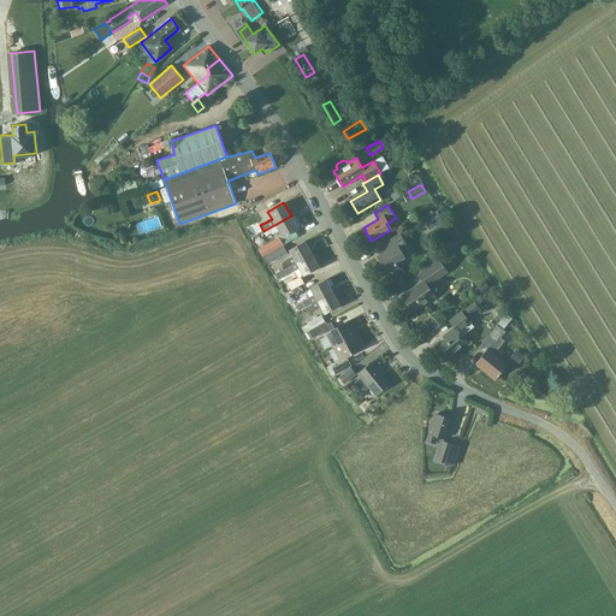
[(431,230),(443,223),(437,211),(424,218),(431,230)]
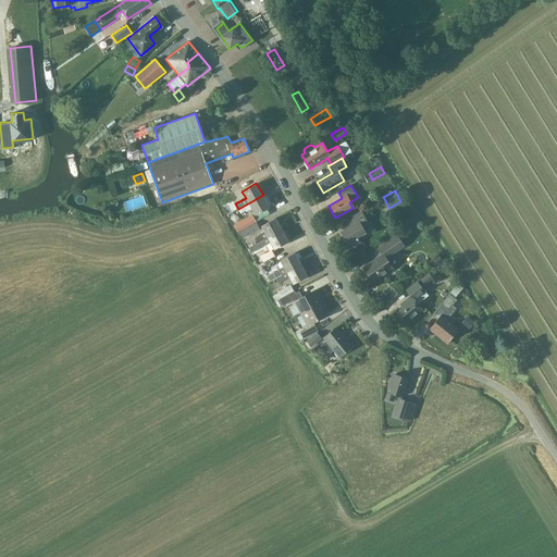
[(263,195),(238,209),(240,213),(246,211),(251,208),(255,214),(269,206),(271,205),(269,199),(267,200),(265,200),(263,195)]
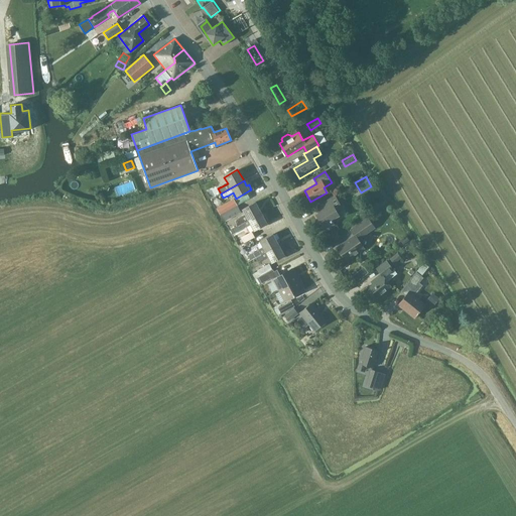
[(336,211),(342,207),(335,196),(324,202),(327,208),(316,214),(325,229),(334,224),(331,220),(339,216),(336,211)]
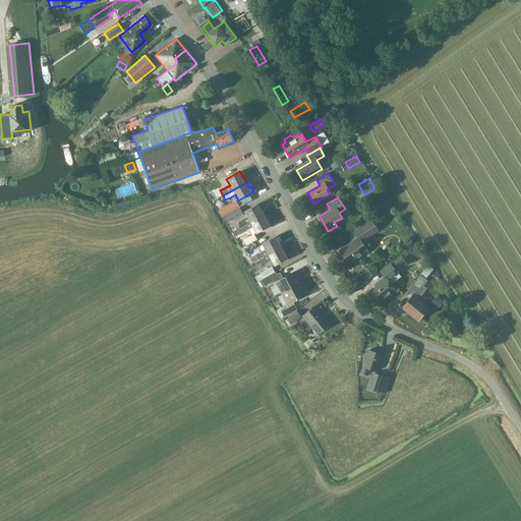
[(223,217),(239,207),(236,200),(233,203),(220,210),(223,217)]
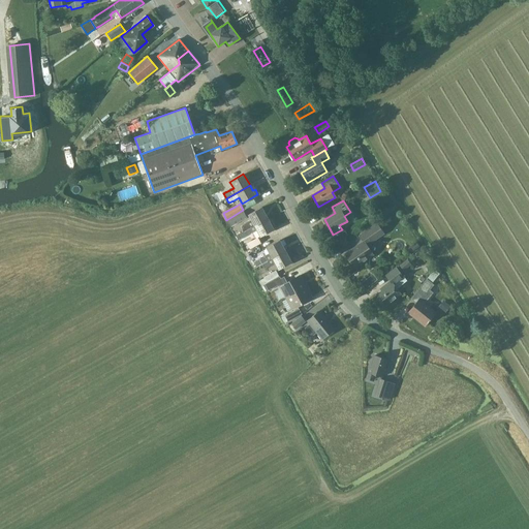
[(245,224),(241,226),(244,232),(269,218),(262,208),(248,215),(251,219),(244,223),(245,224)]
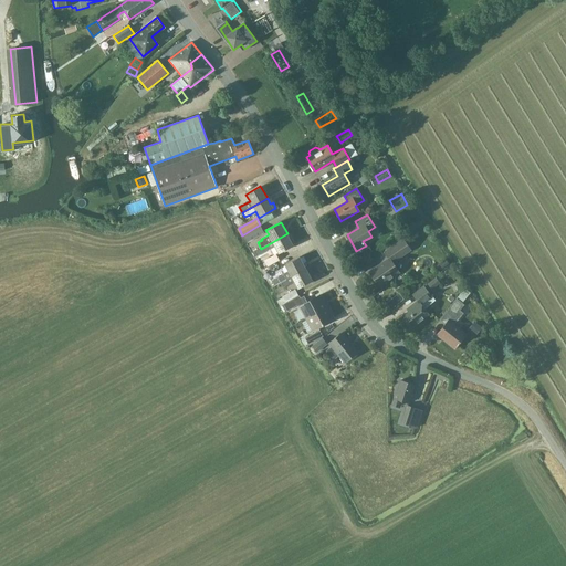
[(264,233),(263,231),(260,224),(242,236),(247,242),(264,233)]
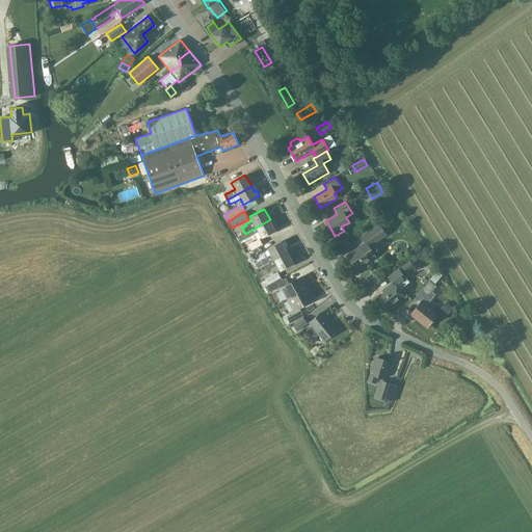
[(262,238),(275,231),(270,219),(245,234),(240,236),(242,240),(258,231),(262,238)]
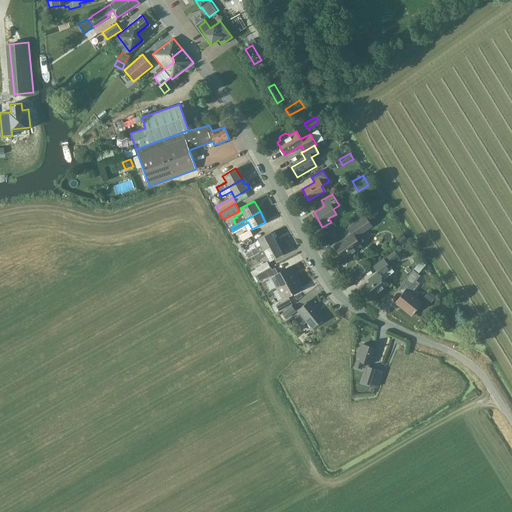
[(355,237),(371,226),(364,216),(347,227),(351,233),(334,245),(343,258),(361,246),(355,237)]
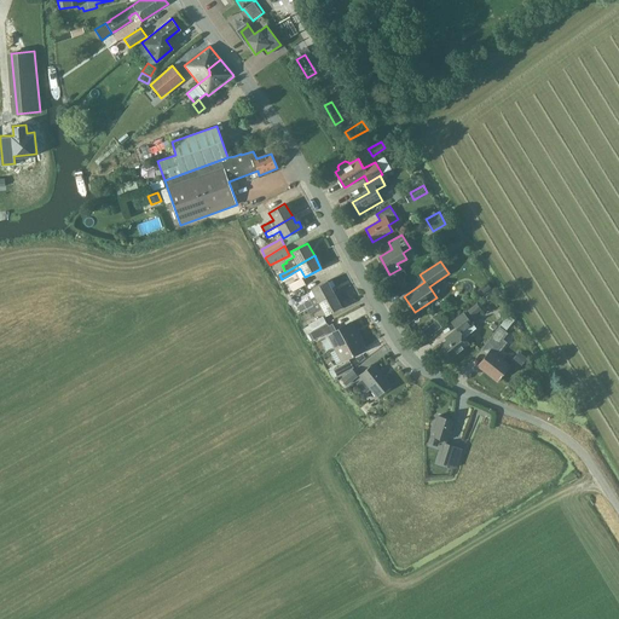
[(301,278),(295,282),(299,288),(305,285),(301,278)]
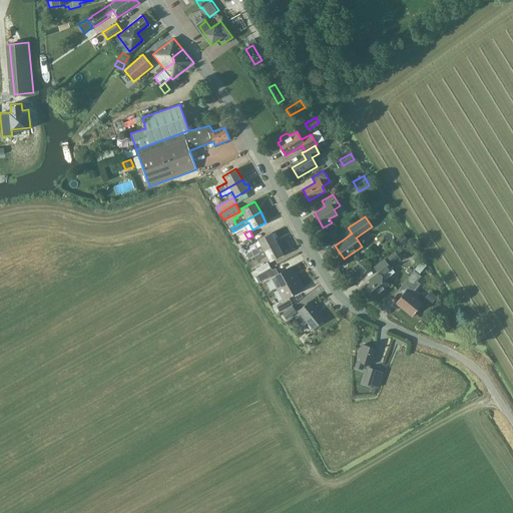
[(265,250),(278,243),(272,232),(259,239),(262,245),(257,247),(257,248),(246,254),(248,259),(253,255),(254,257),(265,250)]
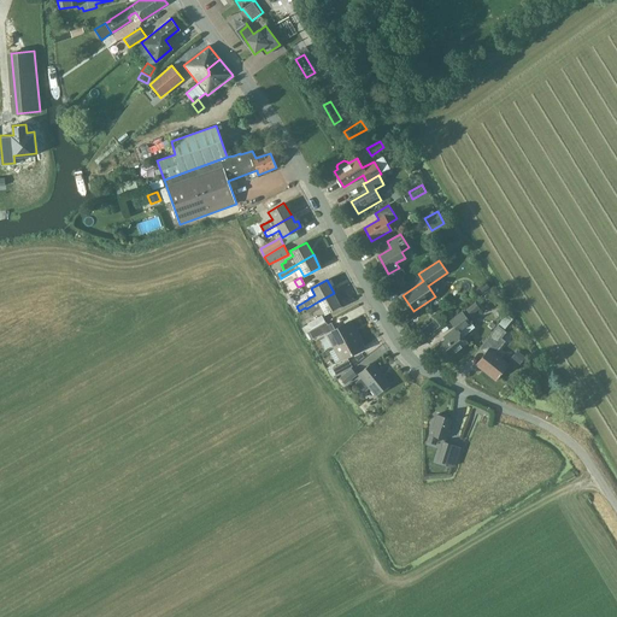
[(479,289),(482,294),(489,288),(486,283),(479,289)]
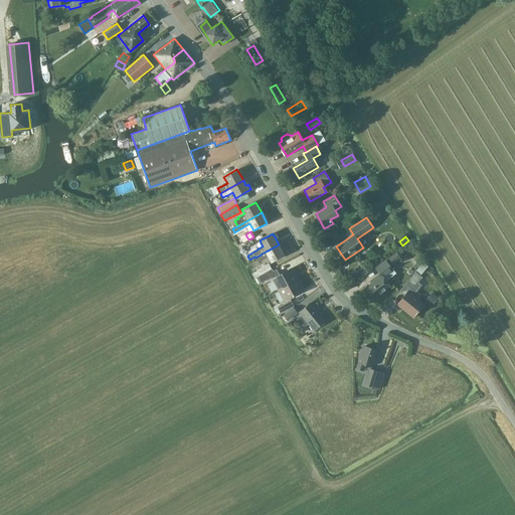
[(246,248),(256,243),(253,237),(248,239),(243,242),(246,248)]
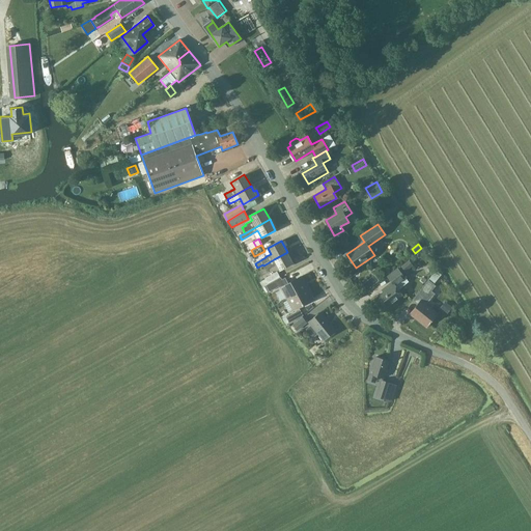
[(279,271),(292,263),(287,252),(274,259),(263,266),(266,269),(271,267),(271,268),(276,264),(279,271)]
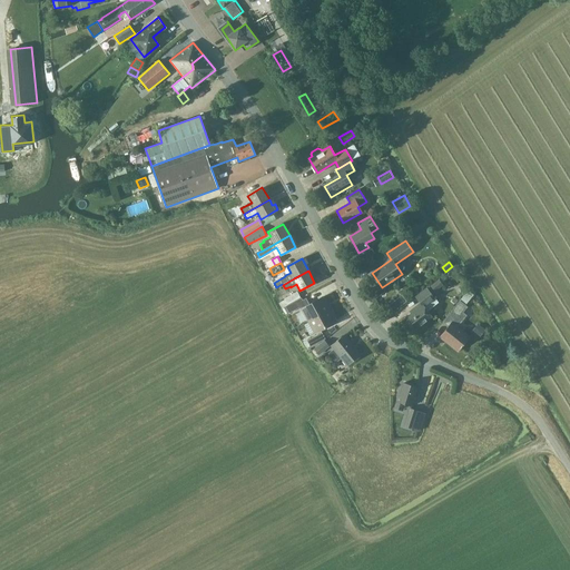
[(431,287),(434,292),(442,285),(439,281),(431,287)]
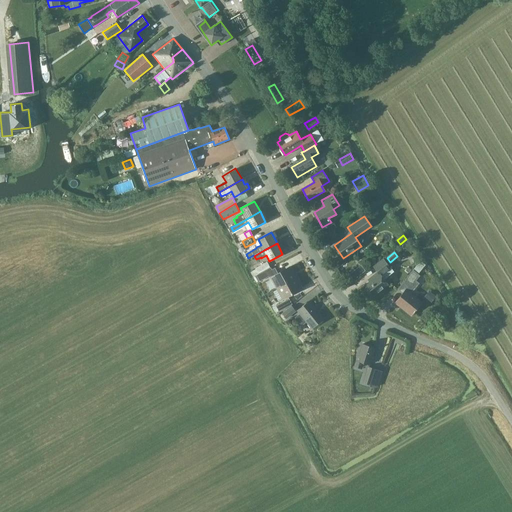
[(383,279),(393,271),(383,259),(374,267),(377,272),(368,279),(370,283),(364,287),(372,297),(387,284),(383,279)]
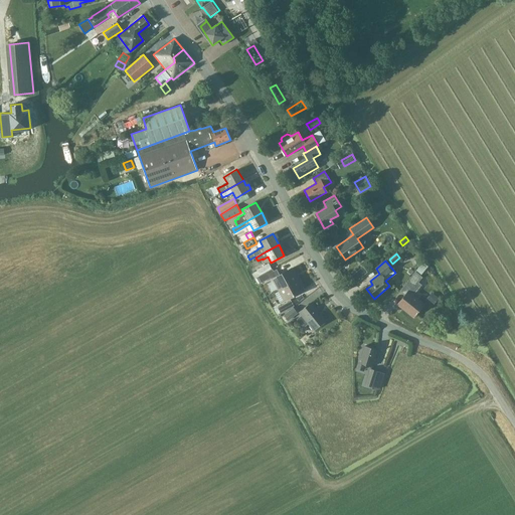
[(260,275),(272,269),(269,264),(256,270),(260,275)]
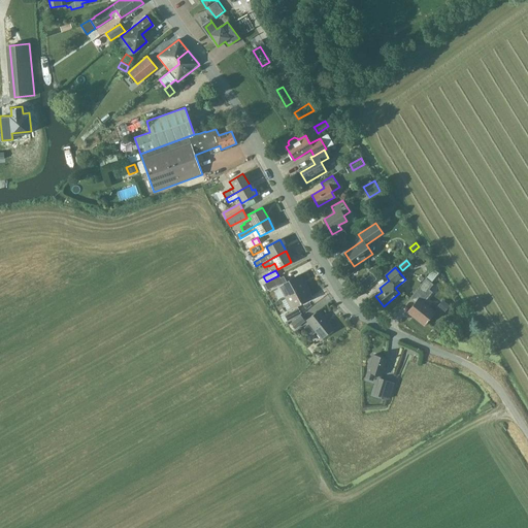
[(432,284),(430,282),(437,273),(432,270),(426,278),(418,289),(410,297),(416,302),(408,310),(424,324),(434,311),(424,303),(432,292),(428,290),(432,284)]
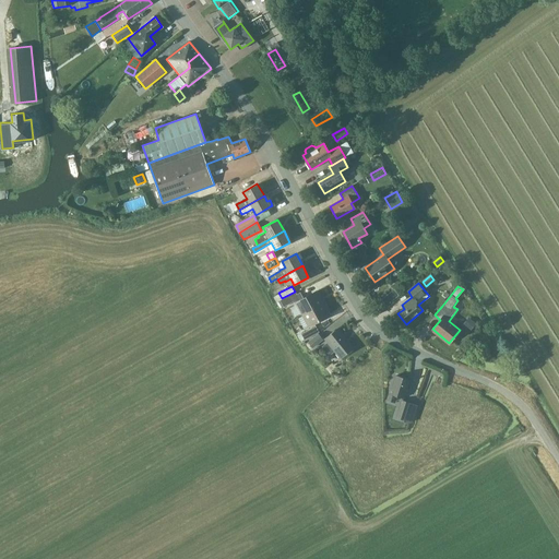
[(393,290),(380,300),(385,307),(399,297),(393,290)]
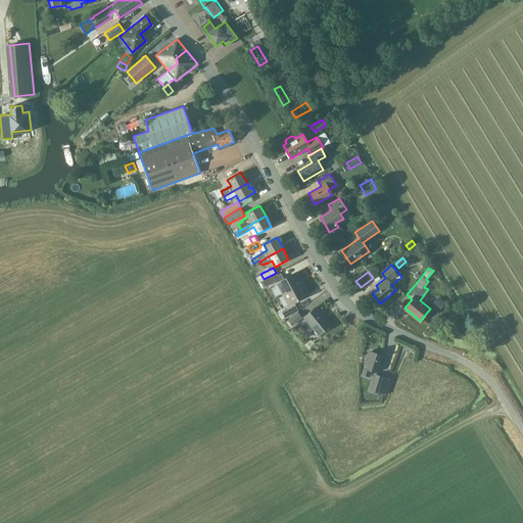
[(266,287),(279,279),(276,273),(263,280),(266,287)]
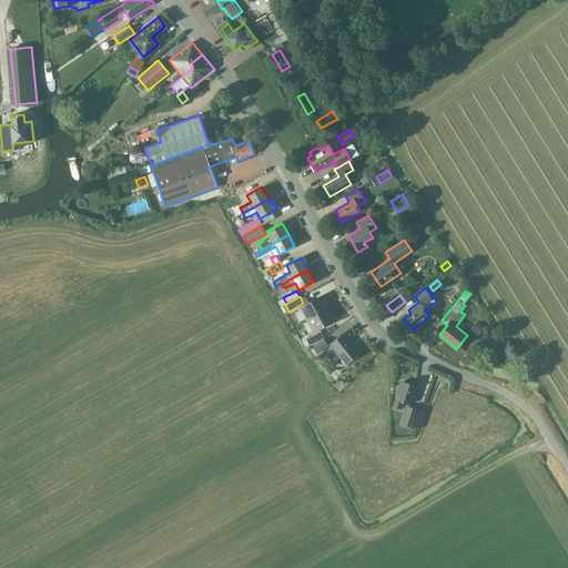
[(307,320),(327,308),(321,296),(301,306),(307,320)]
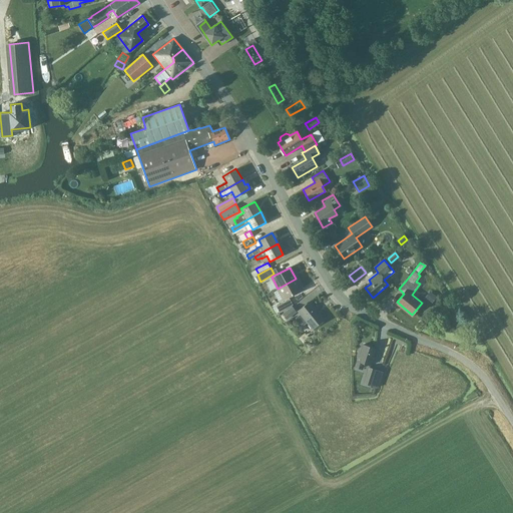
[(284,299),(302,290),(296,279),(278,289),(284,299)]
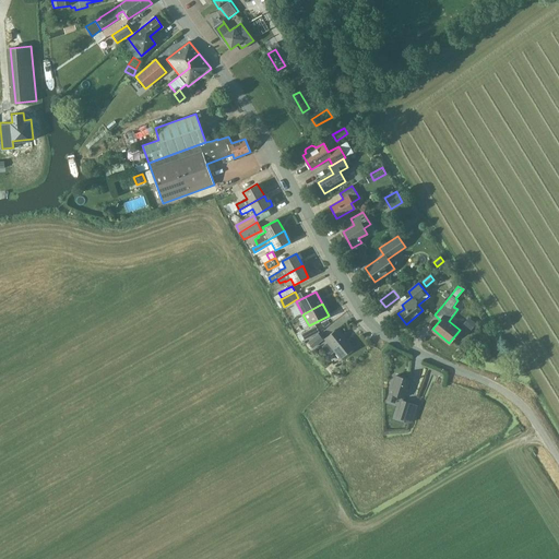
[(467,319),(462,326),(468,332),(475,324),(467,319)]
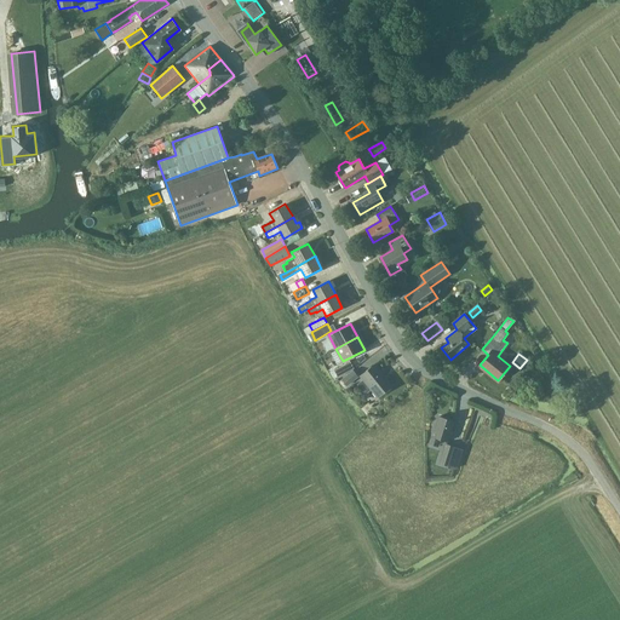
[(337,377),(354,368),(350,361),(333,369),(337,377)]
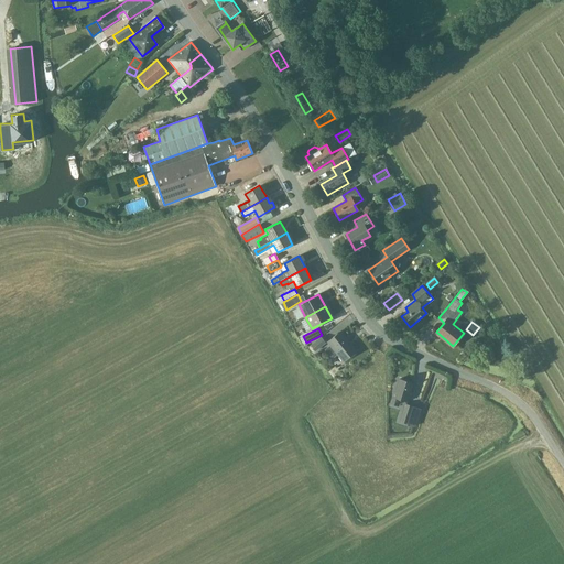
[(344,361),(357,350),(340,331),(327,342),(329,345),(324,349),(332,359),(337,355),(344,361)]
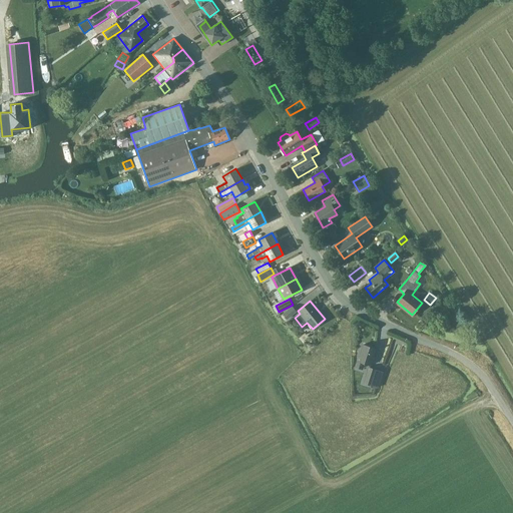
[(286,319),(296,311),(293,307),(283,315),(286,319)]
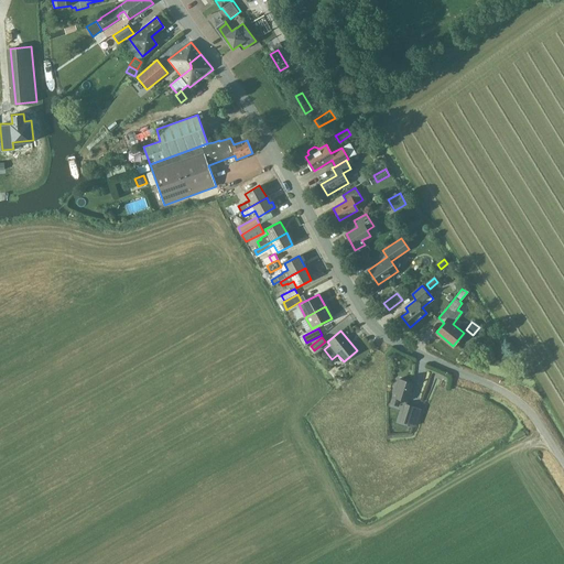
[(399,400),(408,402),(413,383),(399,379),(391,403),(398,405),(399,400)]
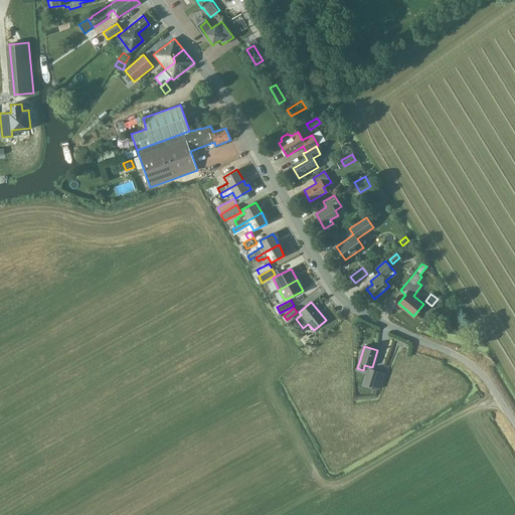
[(370,368),(364,385),(372,387),(377,389),(379,389),(384,373),(377,371),(370,368)]
